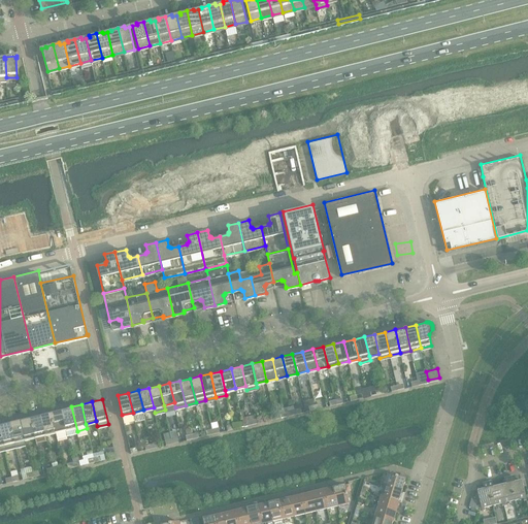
[(71,406),(61,408),(67,433),(77,431),(71,406)]
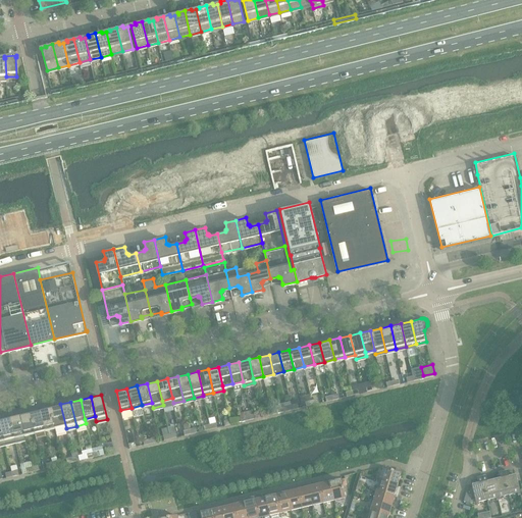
[(60,404),(50,407),(55,426),(56,430),(66,428),(60,404)]
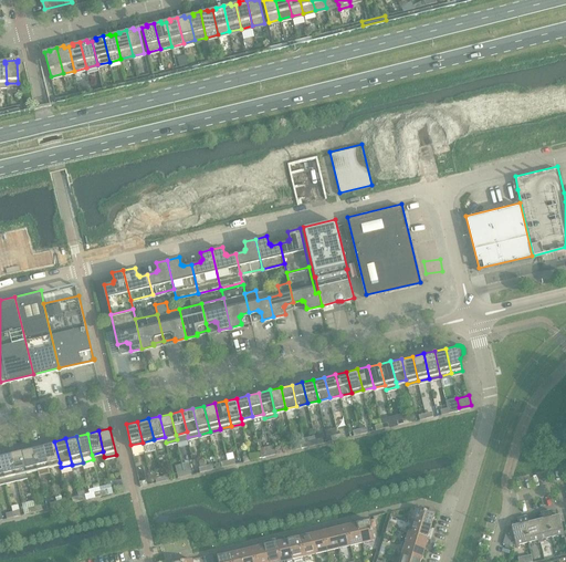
[(54,441),(43,444),(49,465),(60,462),(54,441)]
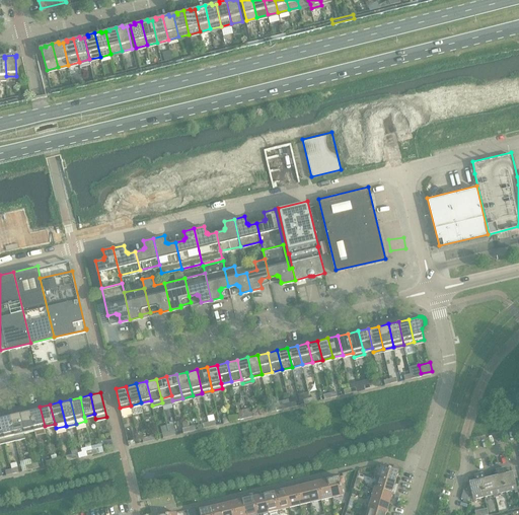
[(46,431),(45,426),(40,407),(29,409),(34,428),(35,433),(46,431)]
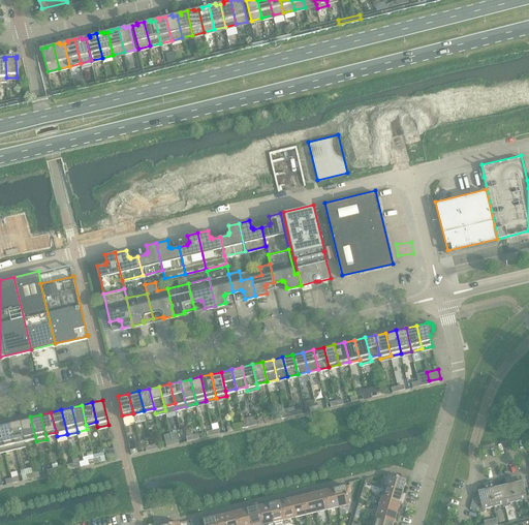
[(30,417),(20,420),(25,439),(35,436),(30,417)]
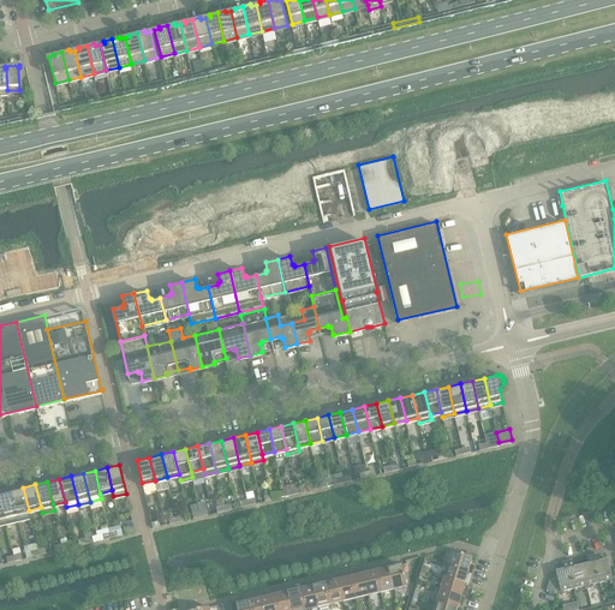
[(23,488),(11,490),(18,519),(30,515),(29,510),(23,488)]
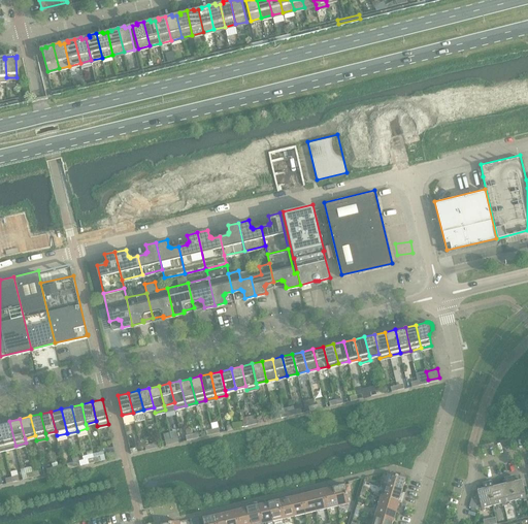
[(9,421),(0,423),(0,426),(5,448),(15,446),(9,421)]
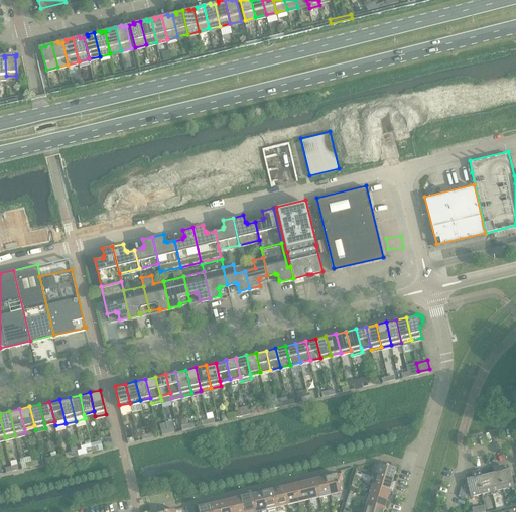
[(379,461),(375,472),(393,477),(397,462),(391,460),(390,464),(379,461)]
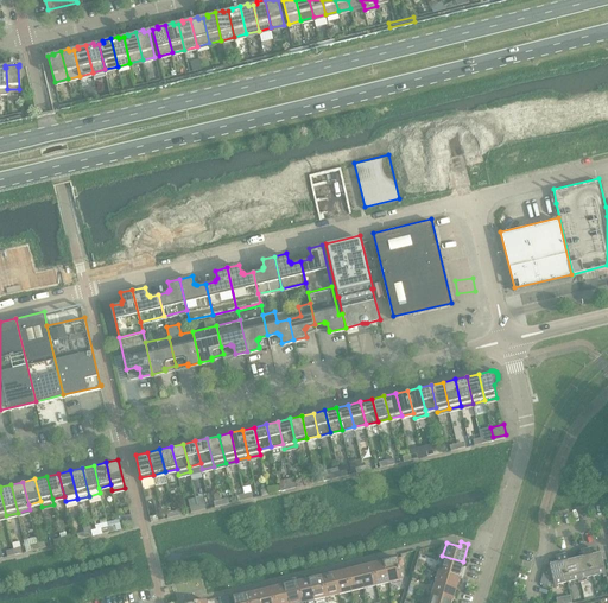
[(590,544),(586,545),(591,572),(602,570),(602,572),(606,572),(600,548),(593,551),(590,544)]
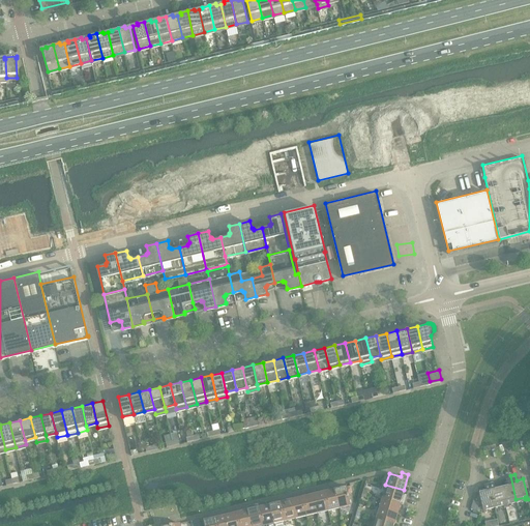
[(510,475),(506,476),(507,483),(501,485),(505,504),(507,503),(507,501),(516,499),(510,475)]
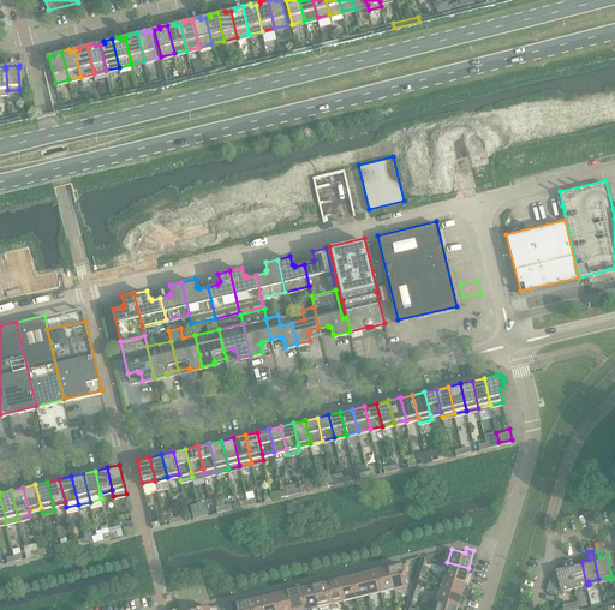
[(572,556),(567,557),(573,585),(584,582),(584,585),(586,585),(581,562),(574,563),(572,556)]
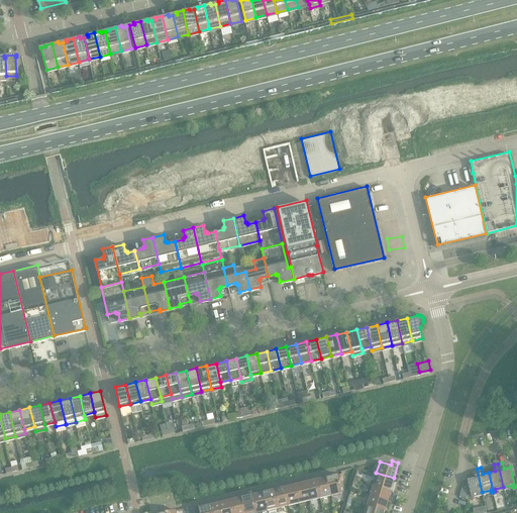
[(474,476),(467,478),(472,497),(474,496),(474,494),(482,492),(477,469),(473,470),(474,476)]
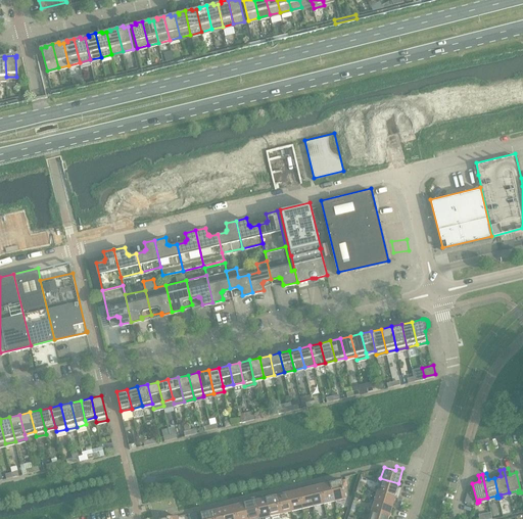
[(345,496),(342,484),(346,483),(345,477),(330,480),(334,499),(345,496)]
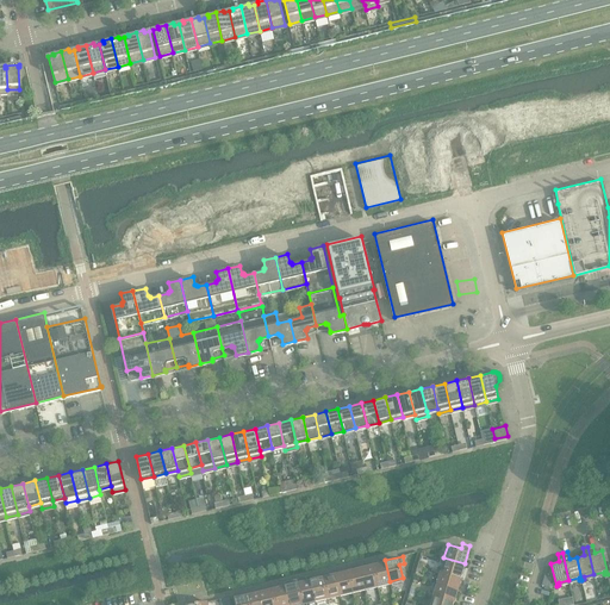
[(443,557),(440,569),(460,575),(465,563),(443,557)]
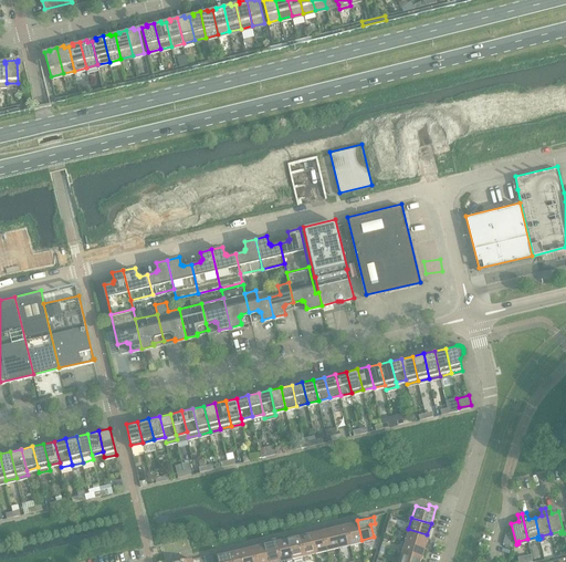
[(357,520),(345,523),(349,542),(362,540),(357,520)]
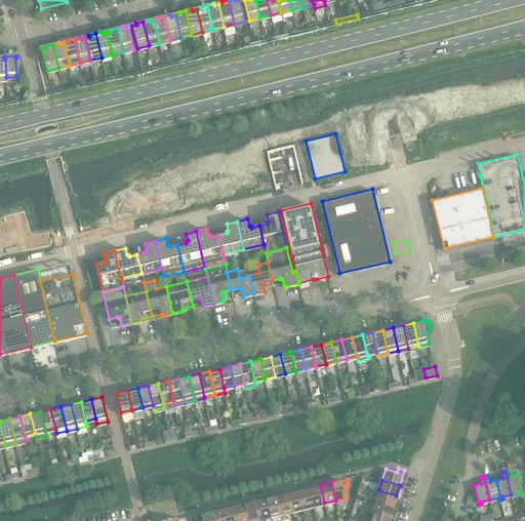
[(320,485),(310,487),(314,506),(324,503),(320,485)]
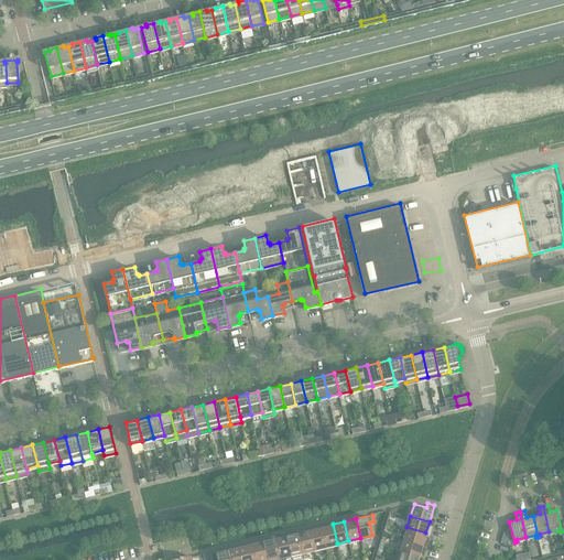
[(333,524),(321,527),(325,546),(337,544),(333,524)]
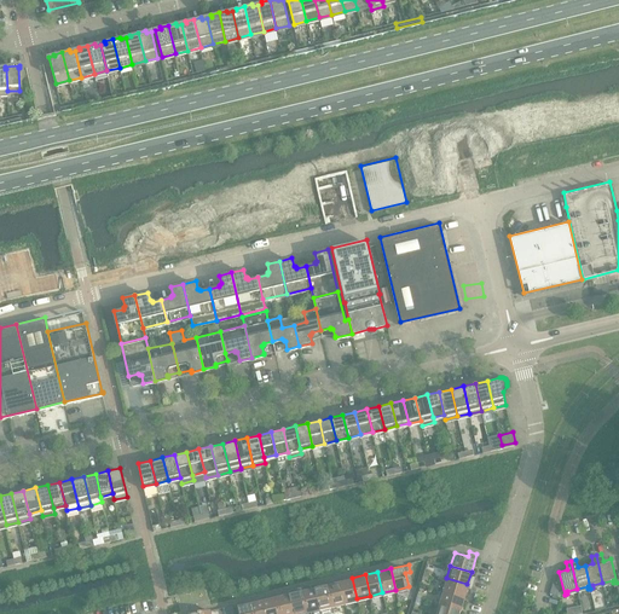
[(352,578),(340,580),(345,602),(357,598),(352,578)]
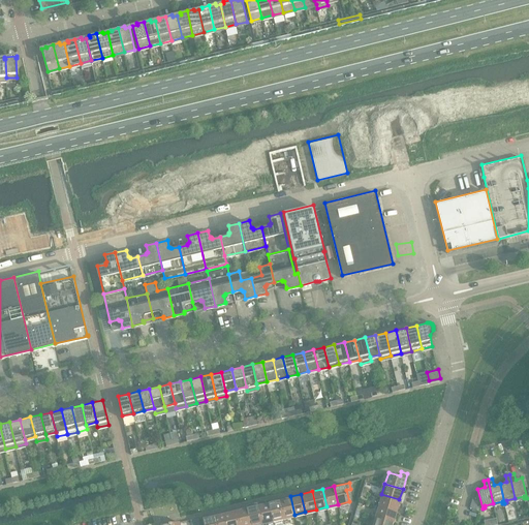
[(381,494),(378,504),(396,511),(399,499),(381,494)]
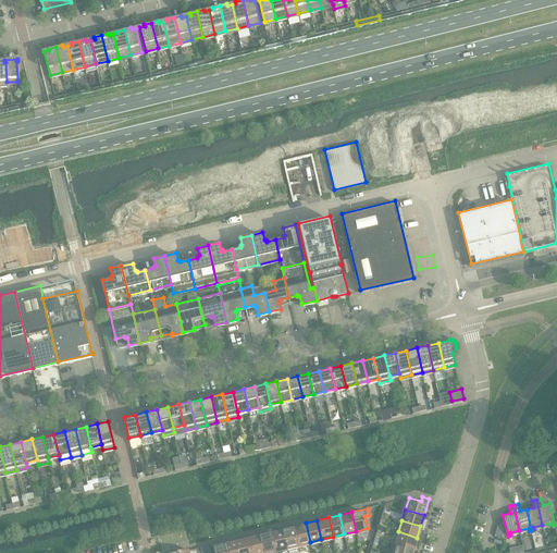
[(306,523),(294,526),(298,544),(310,542),(306,523)]
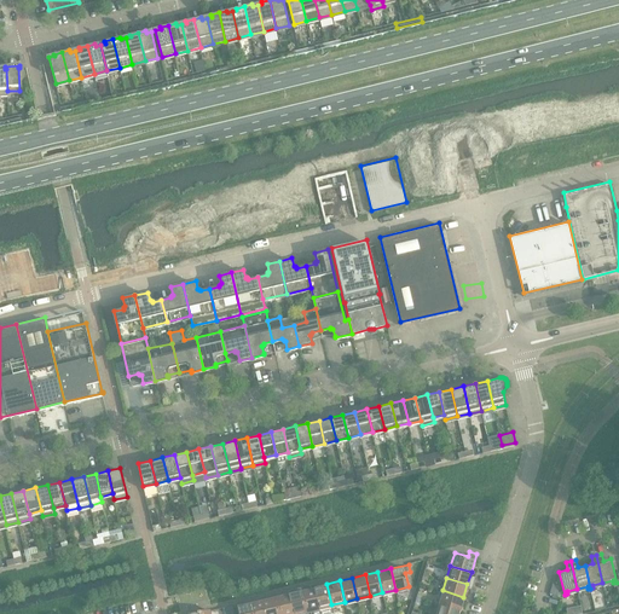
[(327,584),(314,586),(319,613),(323,613),(334,612),(331,604),(327,584)]
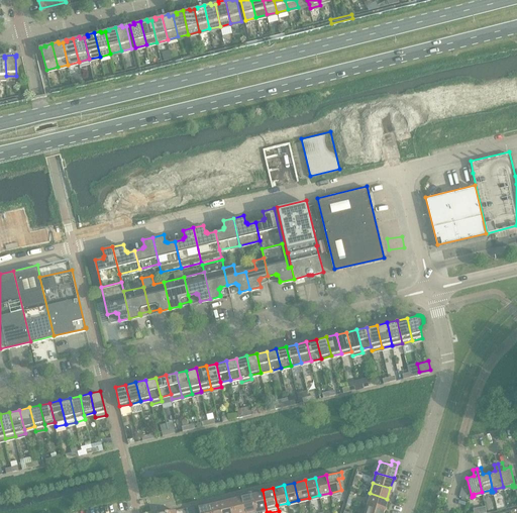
[(240,492),(240,495),(245,512),(255,510),(251,493),(250,490),(240,492)]
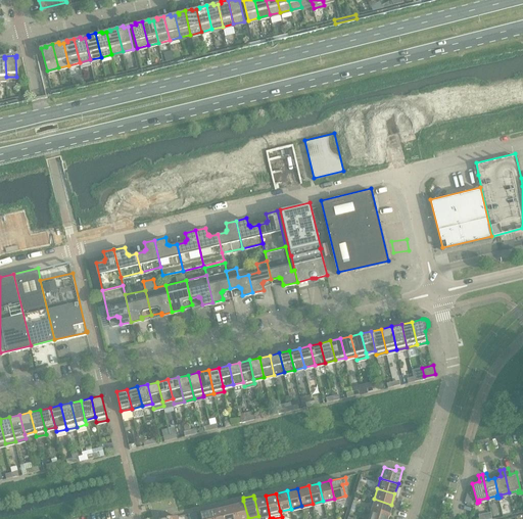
[(270,518),(266,496),(254,499),(258,516),(258,518),(270,518)]
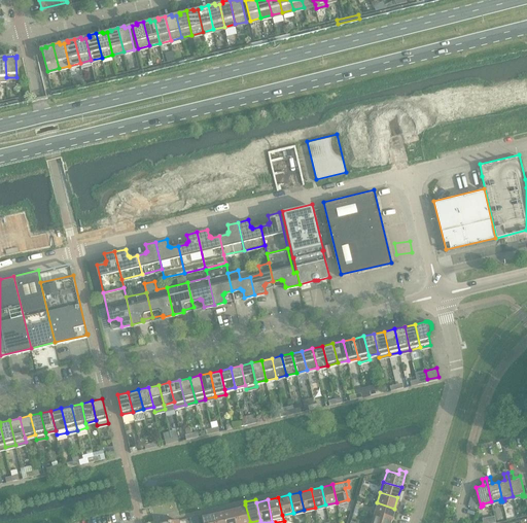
[(377,502),(374,514),(391,519),(394,509),(377,502)]
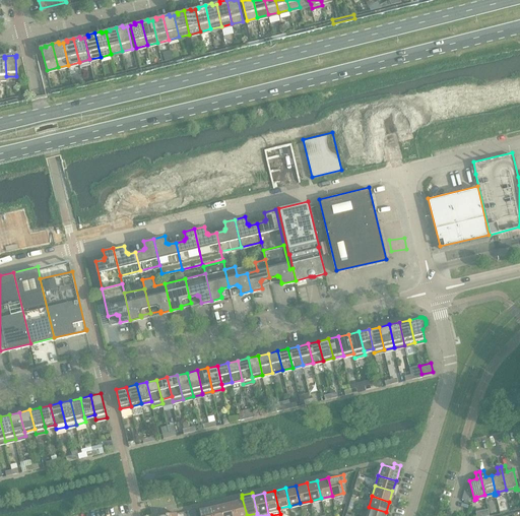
[(242,498),(232,501),(235,515),(245,515),(247,515),(242,498)]
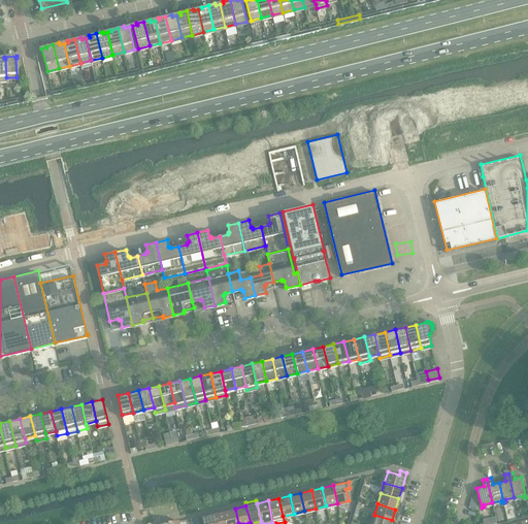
[(238,523),(235,509),(224,511),(227,523),(238,523)]
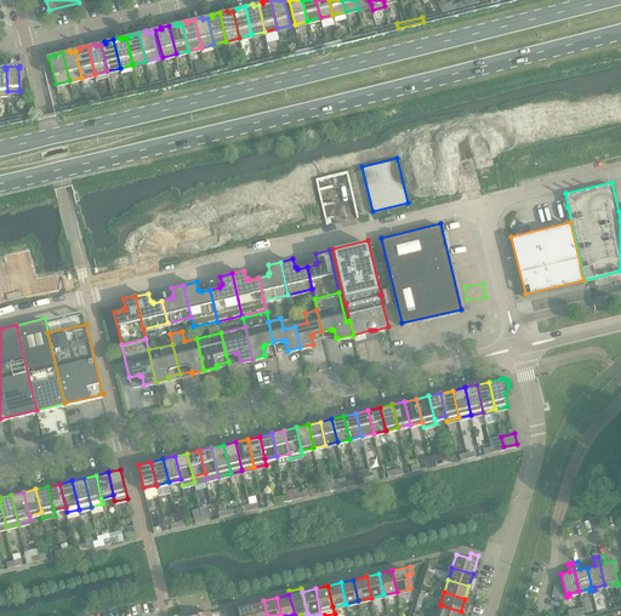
[(267,615),(263,600),(251,604),(254,615),(267,615)]
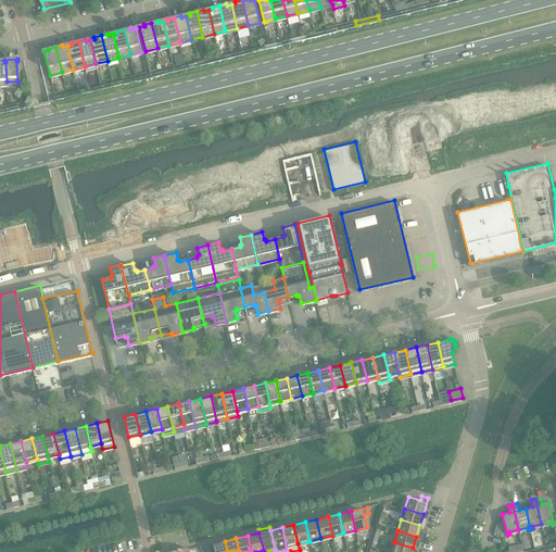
[(227,551),(225,541),(213,543),(214,551),(227,551)]
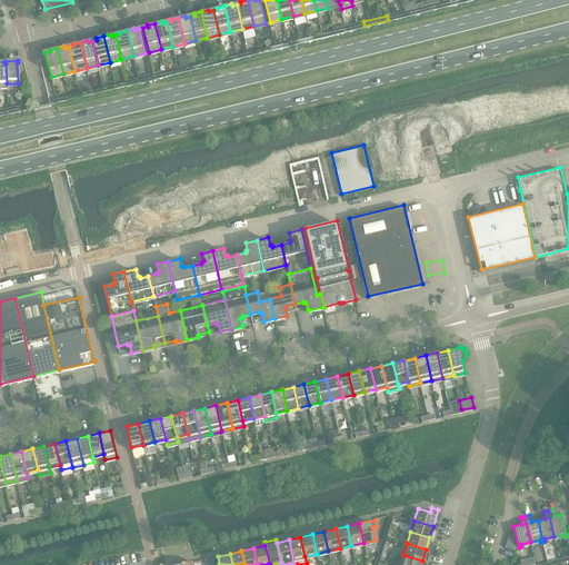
[(403,555),(400,564),(421,564),(422,561),(403,555)]
